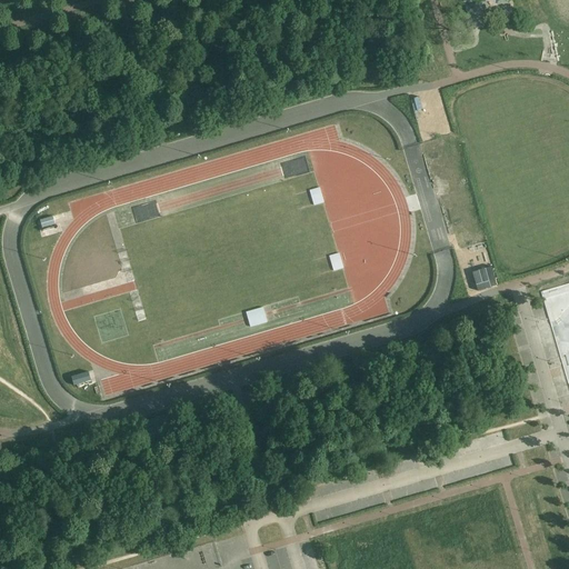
[(53,217),(40,220),(42,228),(56,225),(53,217)]
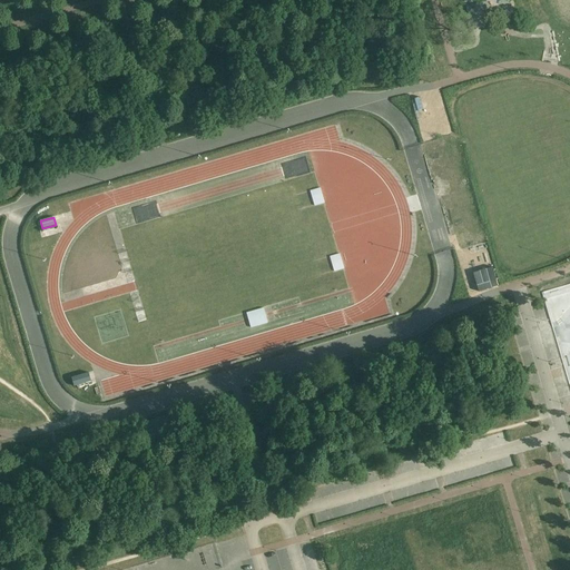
[(473,273),(479,292),(498,286),(492,267),(473,273)]
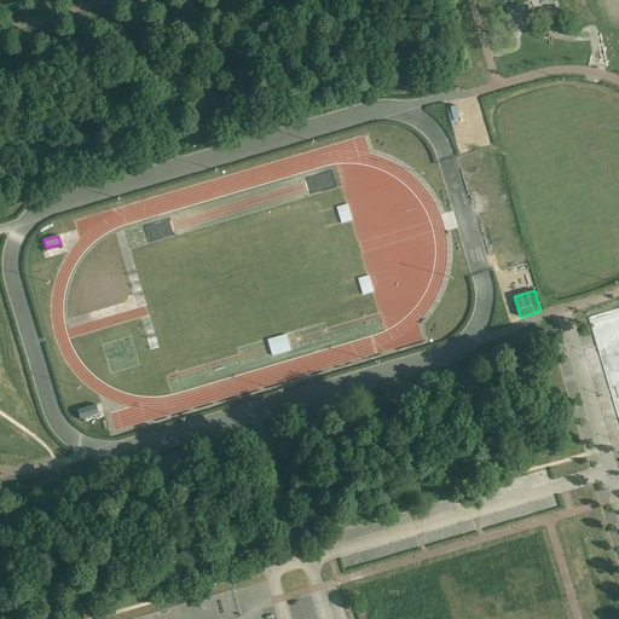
[(595,327),(599,341),(618,336),(618,325),(618,320),(595,327)]
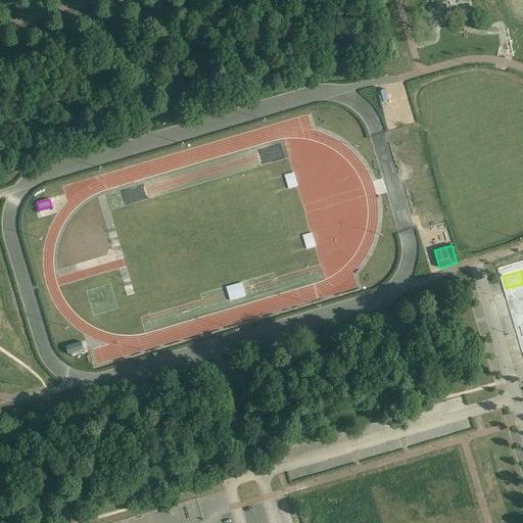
[(68,355),(85,350),(82,341),(65,346),(68,355)]
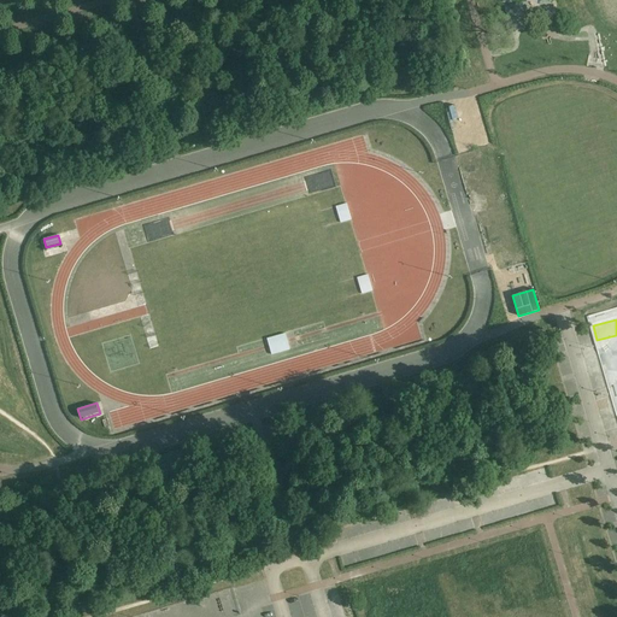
[(292,611),(303,609),(299,598),(289,600),(292,611)]
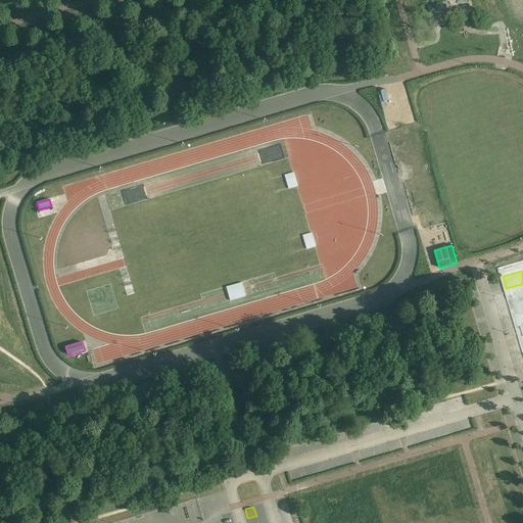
[(292,522),(289,513),(282,515),(284,522),(292,522)]
